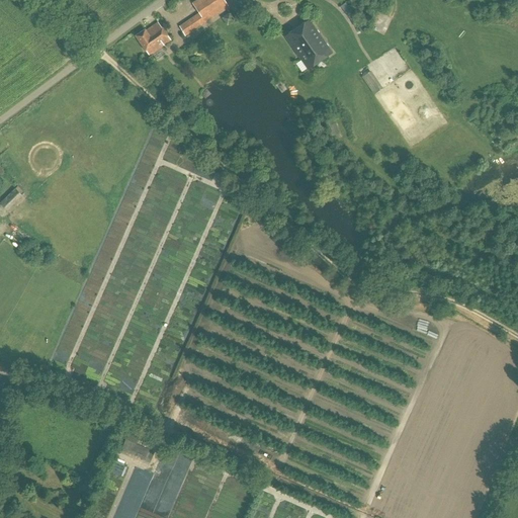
[(185,37),(205,23),(229,7),(224,0),(207,0),(195,8),(198,14),(179,26),(185,37)]
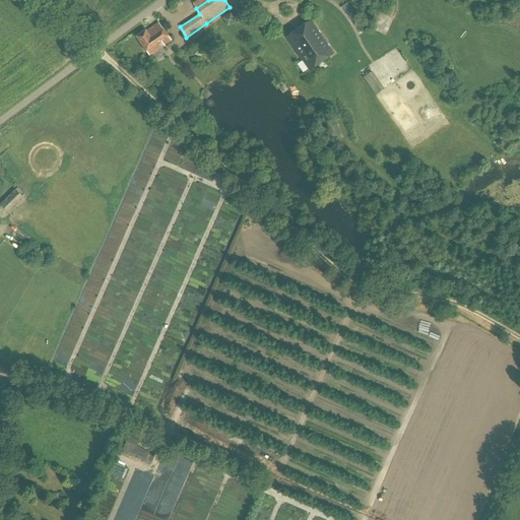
[(311,69),(335,52),(312,20),(288,37),(311,69)]
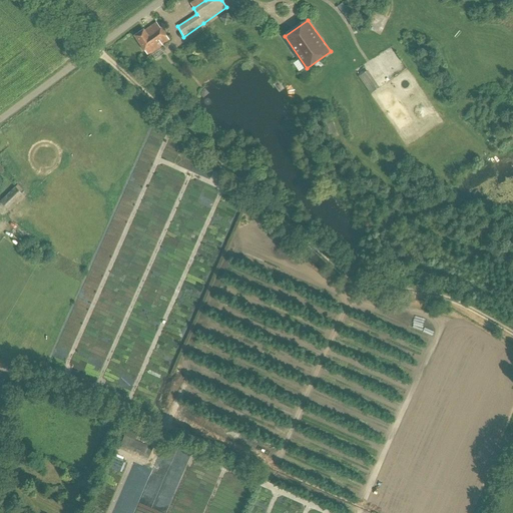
[(169,40),(156,23),(144,31),(143,30),(134,36),(147,55),(162,45),(169,40)]
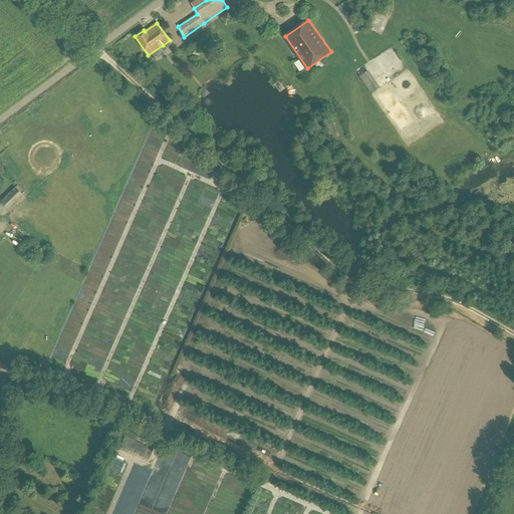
[(395,45),(367,61),(369,65),(360,71),(370,89),(380,83),(379,81),(407,65),(395,45)]
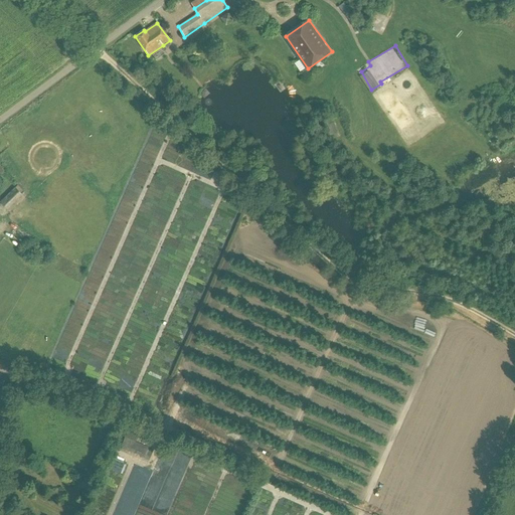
[(10,212),(25,197),(15,187),(0,202),(10,212)]
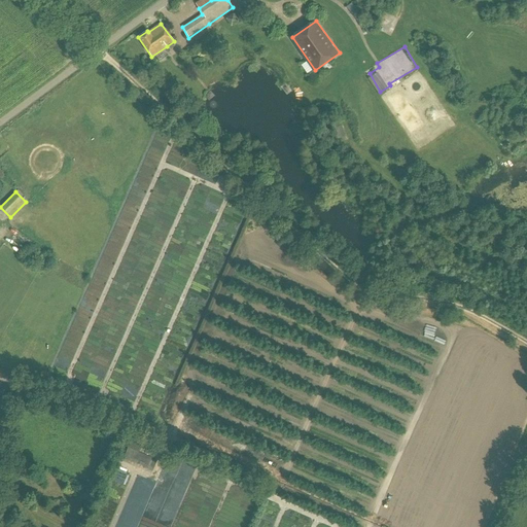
[(132,440),(129,448),(139,452),(142,444),(132,440)]
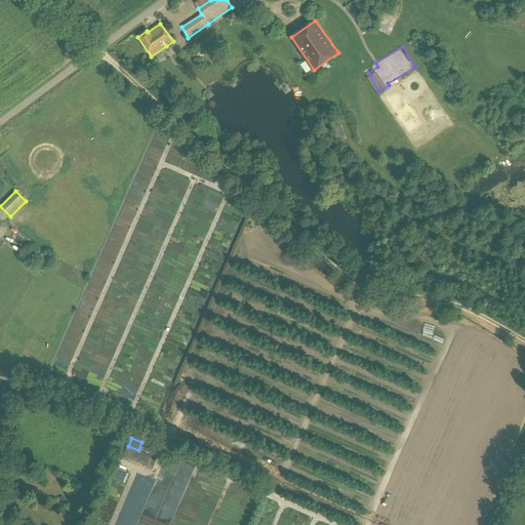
[(140,454),(153,461),(157,455),(145,448),(140,454)]
